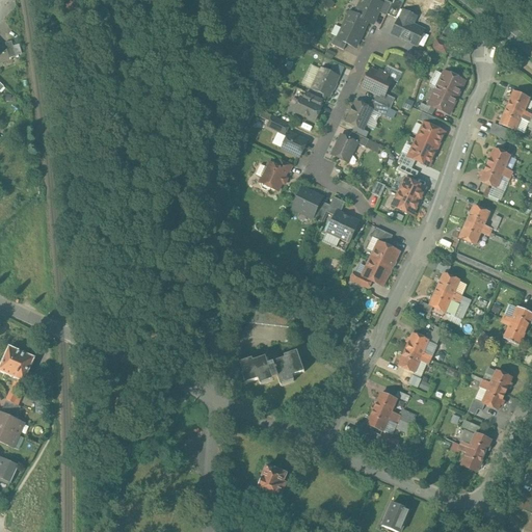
[(381,3),(374,0),(367,0),(363,9),(358,7),(355,15),(350,12),(350,14),(367,22),(372,24),(378,12),(382,3),(381,3)]
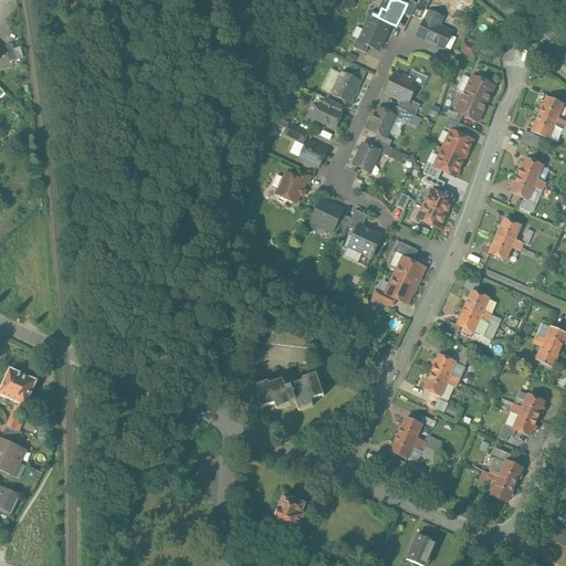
[(417,3),(408,0),(407,0),(406,3),(407,3),(402,13),(410,18),(411,16),(417,3)]
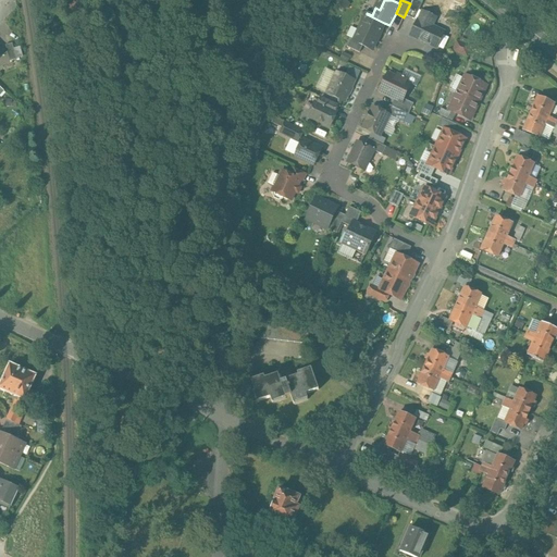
[(422,2),(417,0),(412,0),(410,4),(410,3),(405,15),(415,20),(422,2)]
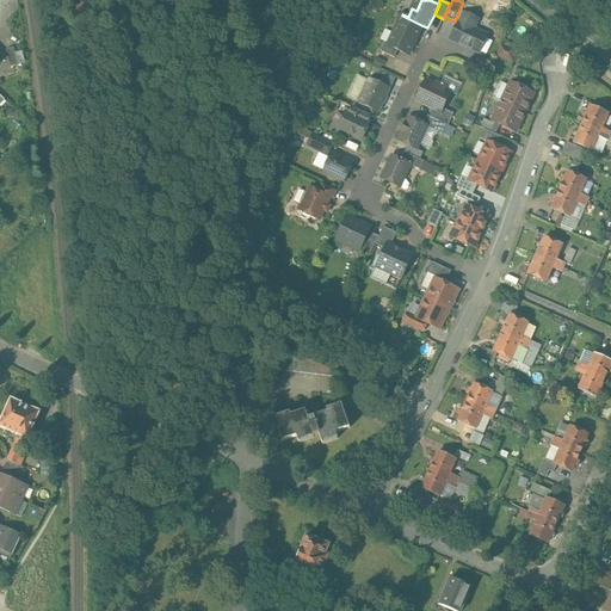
[(487,36),(473,29),(477,19),(464,13),(460,23),(458,22),(455,30),(455,31),(451,39),(479,53),(487,36)]
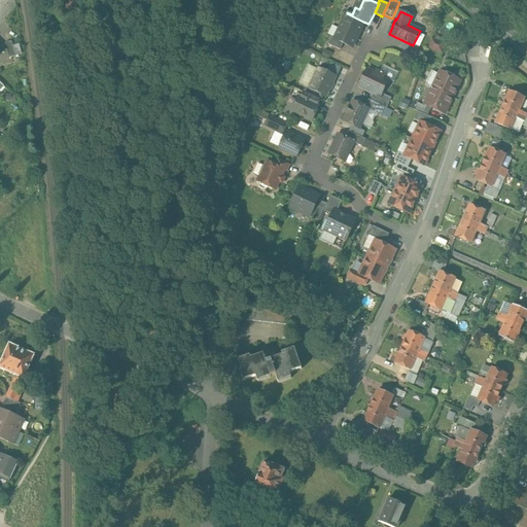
[(363,22),(347,13),(335,38),(335,39),(343,43),(352,47),(363,22)]
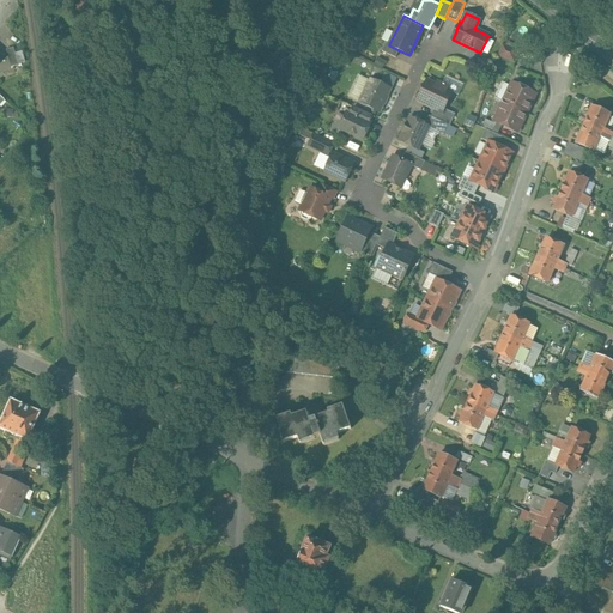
[(16,43),(8,46),(13,62),(22,60),(16,43)]
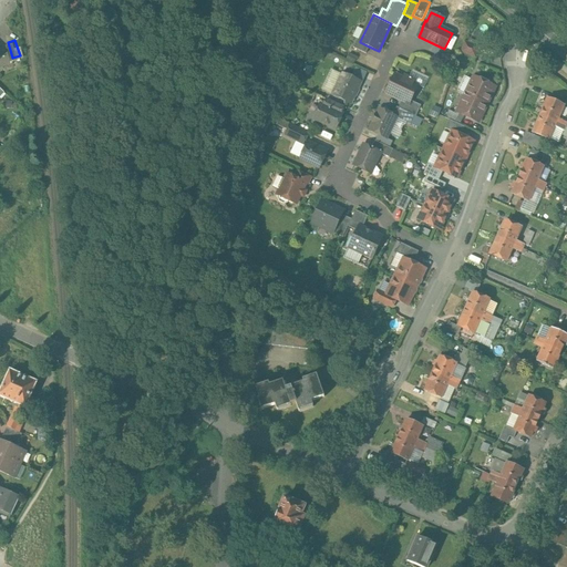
[(369,47),(360,42),(360,41),(357,40),(353,48),(366,53),(369,47)]
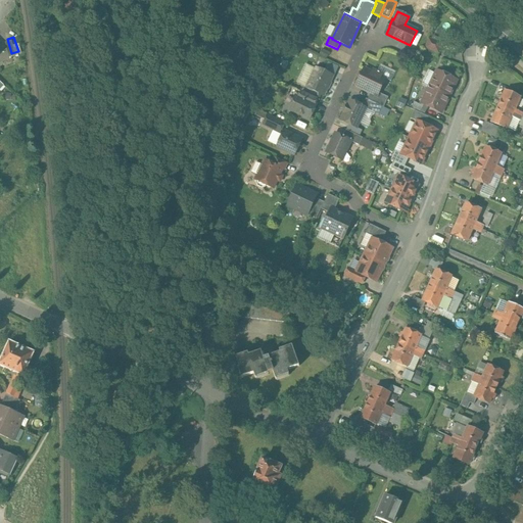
[(442,43),(428,38),(425,49),(438,53),(442,43)]
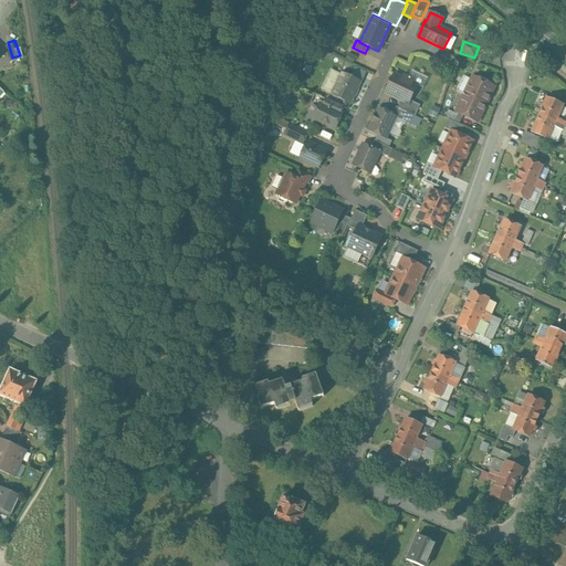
[(226,56),(213,59),(215,70),(228,67),(226,56)]
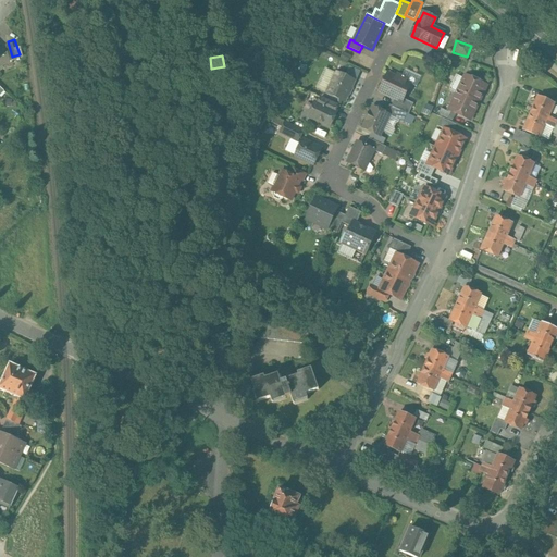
[(354,81),(337,73),(327,94),(344,101),(354,81)]
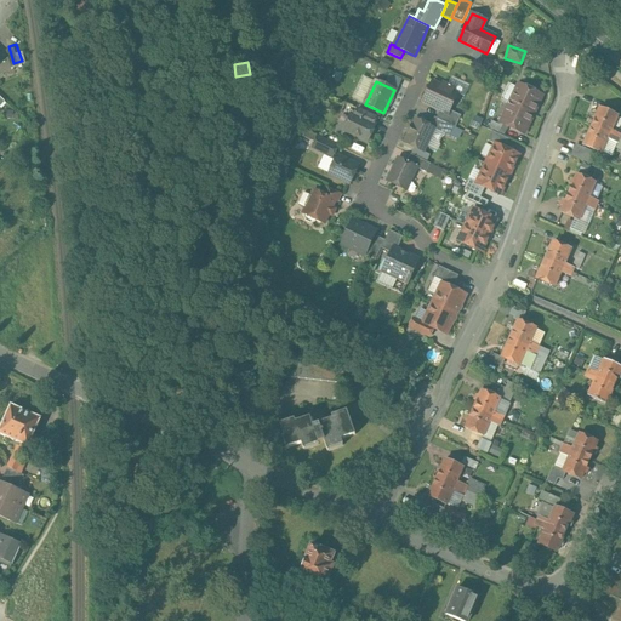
[(455,89),(442,83),(440,86),(432,81),(422,102),(440,110),(448,114),(450,110),(457,93),(453,92),(455,89)]
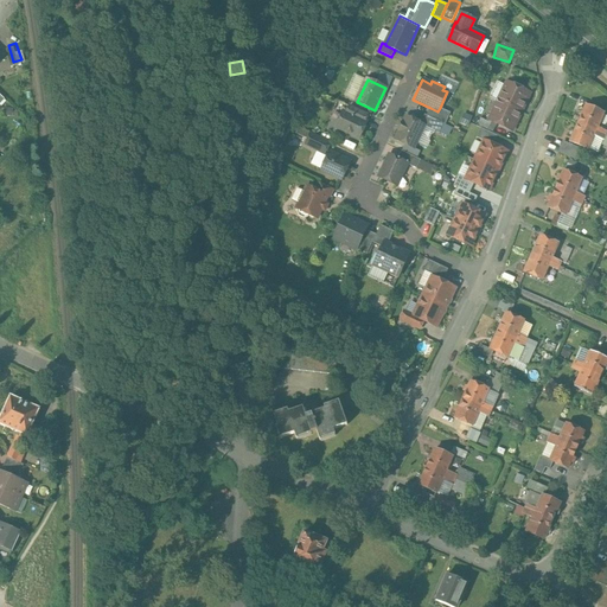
[(530,93),(508,82),(498,101),(522,112),(530,93)]
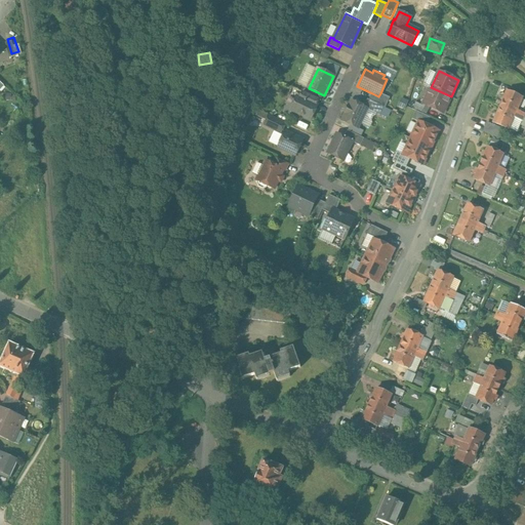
[(451,96),(431,87),(422,104),(430,107),(443,114),(451,96)]
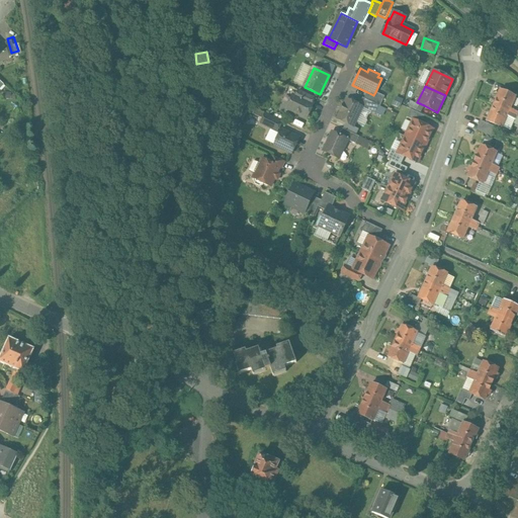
[(314,98),(297,90),(295,96),(300,99),(300,100),(310,104),(312,104),(314,98)]
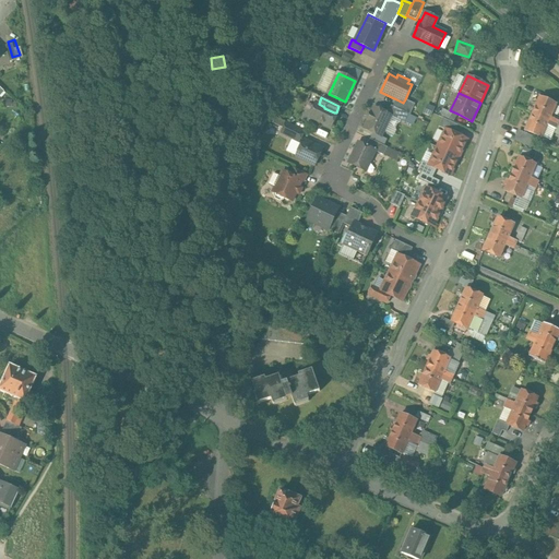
[(415,104),(405,99),(403,103),(396,99),(393,106),(408,114),(411,115),(415,104)]
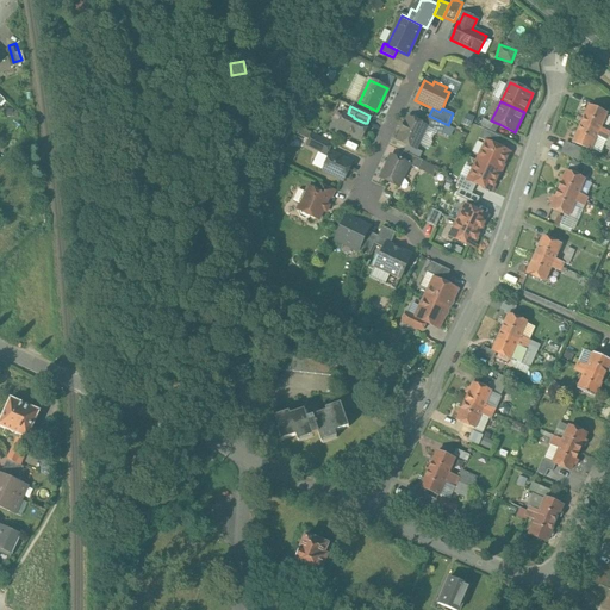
[(608,114),(593,109),(589,109),(583,125),(609,137),(609,134),(609,131),(603,129),(608,114)]
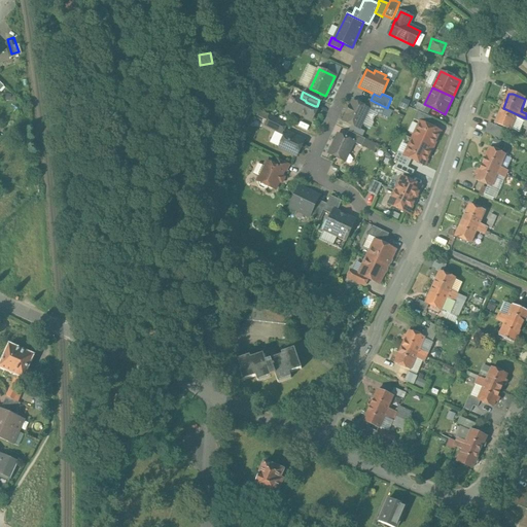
[(306,101),(301,98),(297,97),(293,105),(292,106),(291,108),(292,111),(294,113),(296,112),(312,119),(317,109),(316,109),(315,106),(306,102),(306,101)]
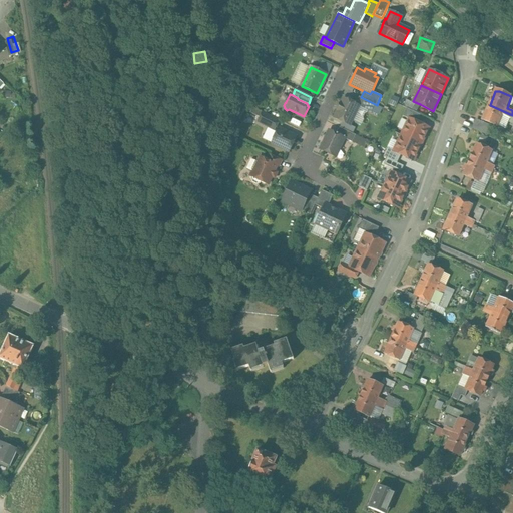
[(361,97),(359,96),(355,104),(359,106),(371,112),(375,104),(361,97)]
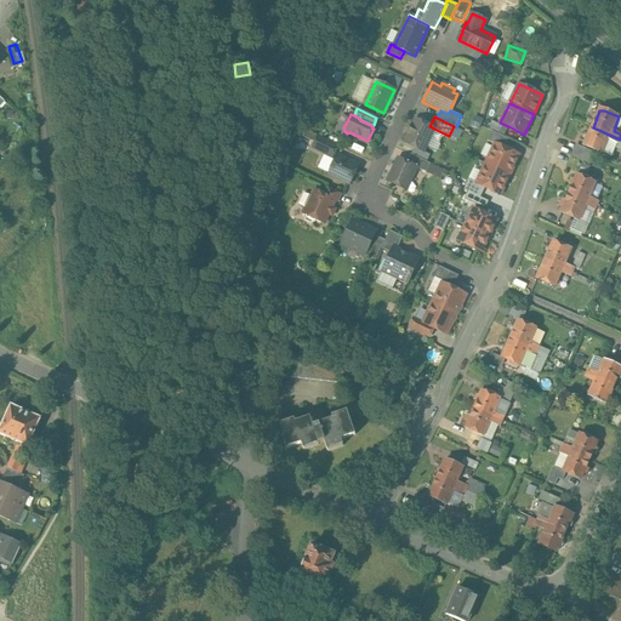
[(429,126),(415,119),(412,126),(411,125),(408,134),(409,134),(404,142),(423,152),(434,129),(429,126)]
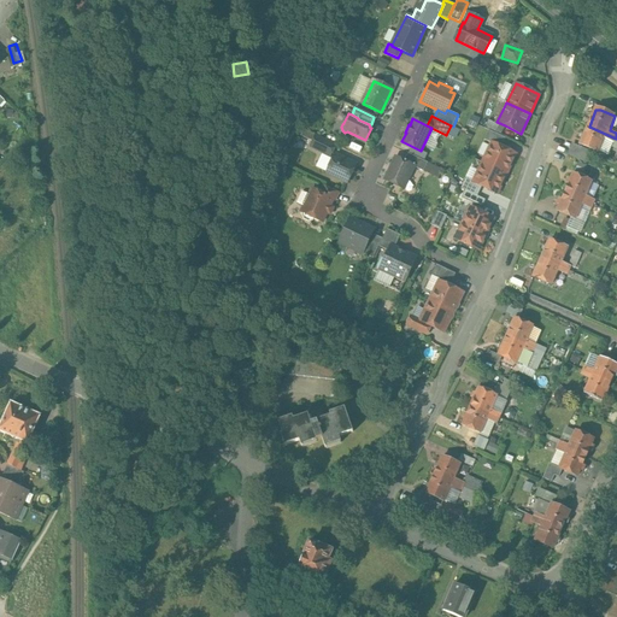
[(495,124),(488,119),(485,128),(488,130),(500,135),(505,125),(497,122),(495,124)]
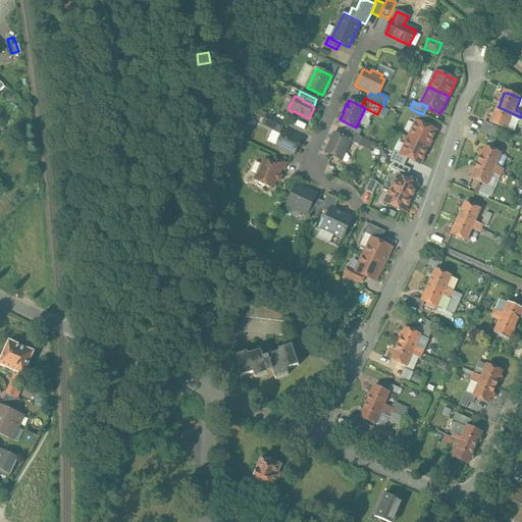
[(381,107),(379,114),(386,116),(388,109),(381,107)]
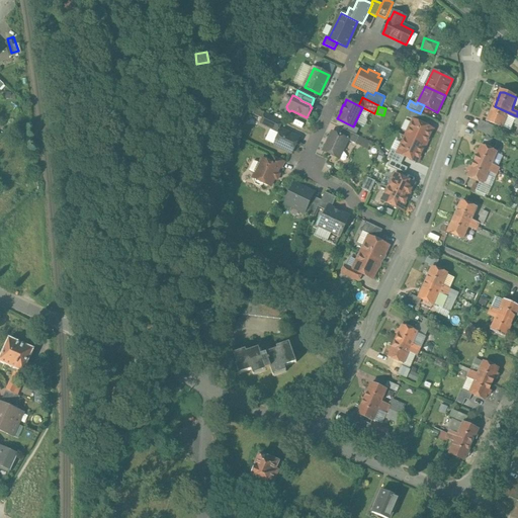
[(517,116),(495,106),(489,121),(505,127),(509,117),(514,119),(516,120),(517,116)]
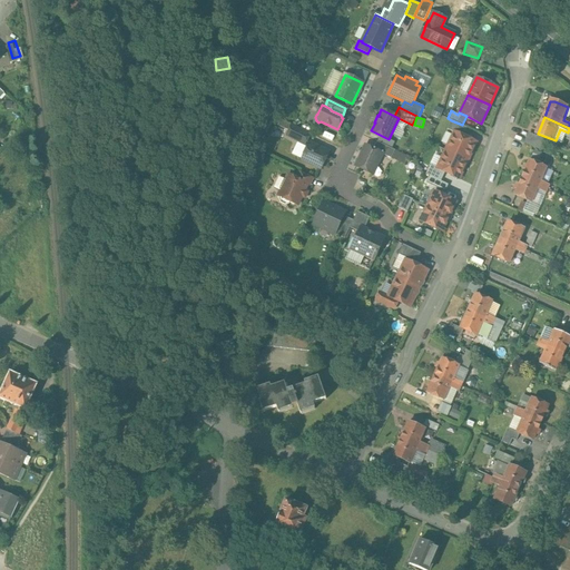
[(462,125),(451,120),(448,129),(454,133),(462,136),(467,127),(462,125)]
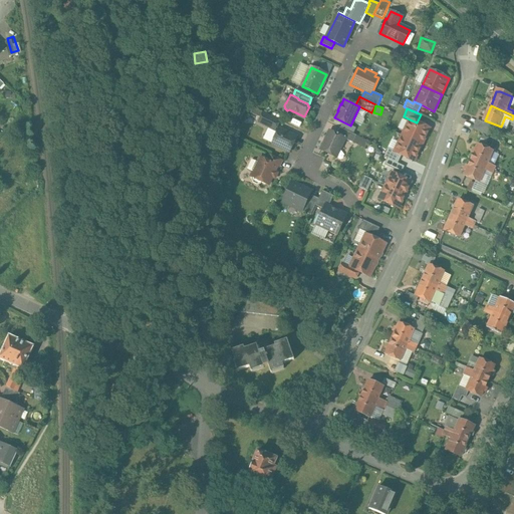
[(279,120),(263,112),(258,122),(275,131),(279,120)]
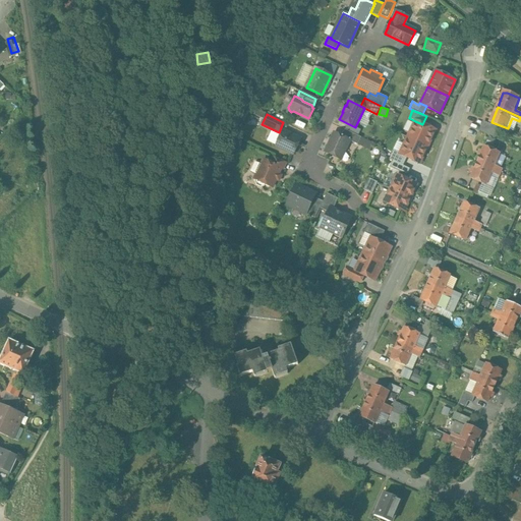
[(422,124),(415,121),(407,137),(427,147),(436,130),(422,124)]
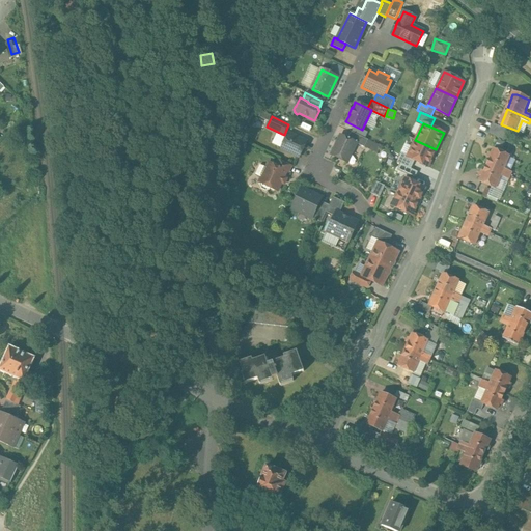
[(368,140),(352,132),(347,139),(357,143),(356,143),(364,147),(365,147),(368,140)]
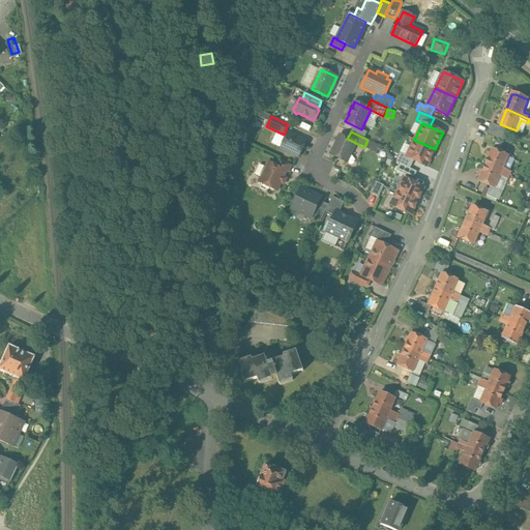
[(305,141),(288,133),(281,148),(298,156),(305,141)]
